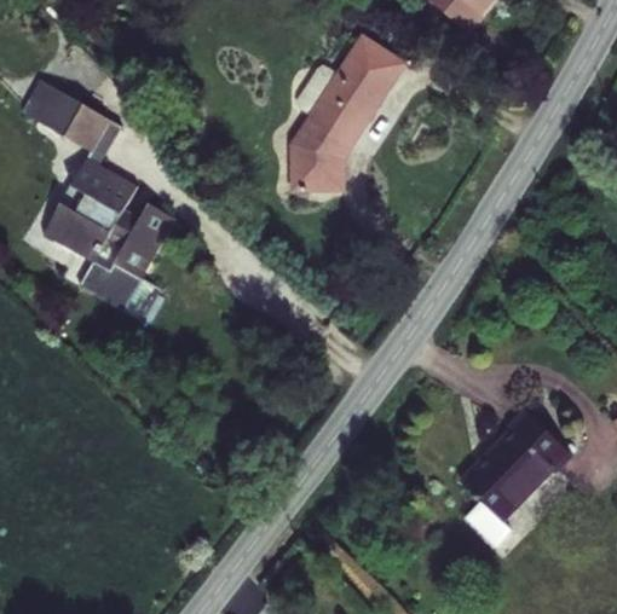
[(430,0),(463,30),(491,0),(430,0)]
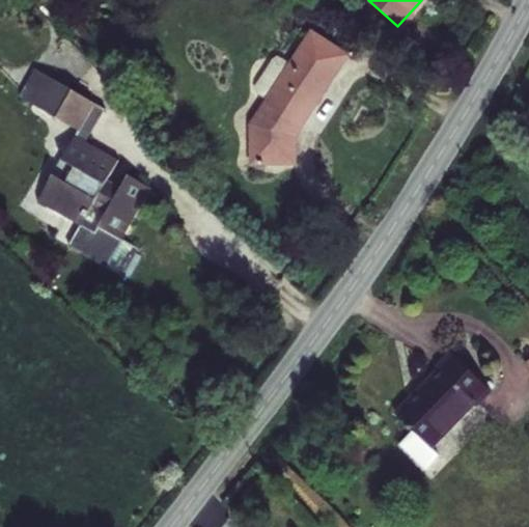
[(289,63),(274,53),(252,86),(267,98),(251,122),(250,162),(290,162),(291,135),(343,55),(309,32),(289,63)]
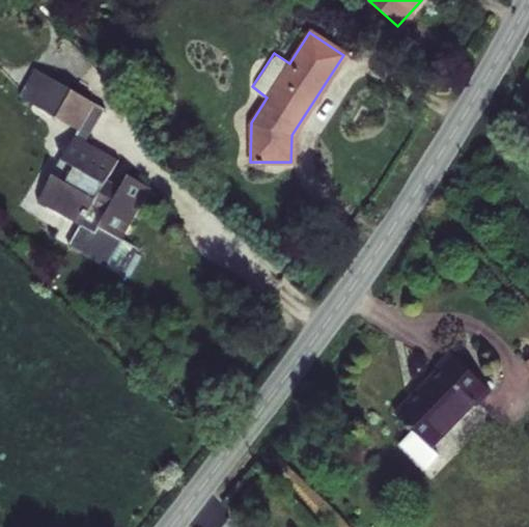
[(78,129),(36,200),(80,224),(90,204),(93,198),(108,206),(105,212),(96,226),(119,239),(149,186),(127,172),(119,185),(116,191),(103,183),(106,177),(117,158),(83,140),(102,107),(50,77),(34,104),(78,129)]
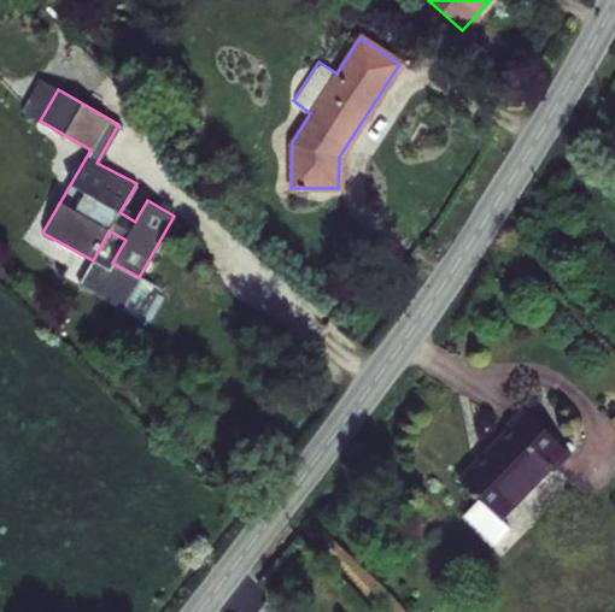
[(139,215),(123,206),(119,212),(135,222),(139,215)]
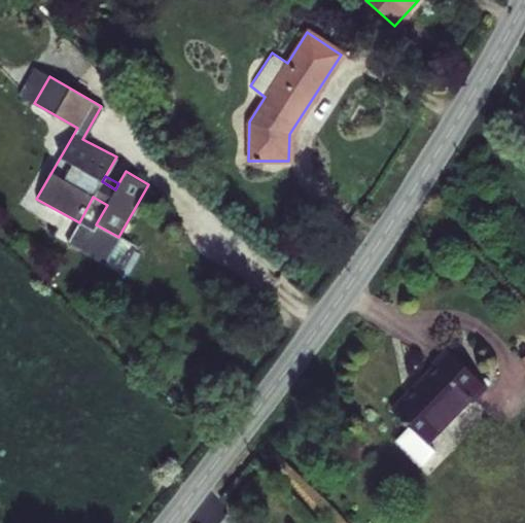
[(93,197),(90,203),(104,210),(107,205),(93,197)]
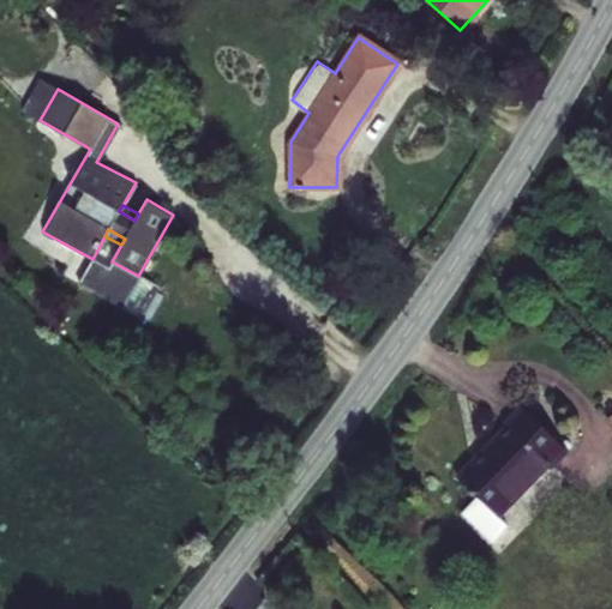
[(491,542),(499,532),(507,525),(498,516),(547,465),(551,469),(568,452),(522,408),(505,423),(509,427),(459,478),(478,496),(462,512),(491,542)]
